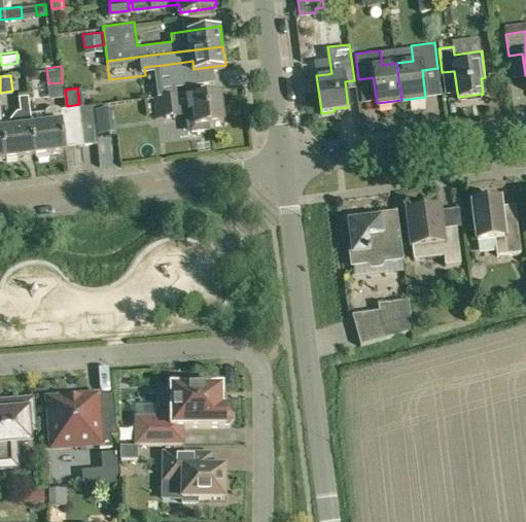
[(158,114),(178,112),(178,110),(194,108),(196,123),(200,122),(200,125),(209,123),(209,120),(223,118),(220,91),(188,95),(188,91),(154,95),(158,114)]
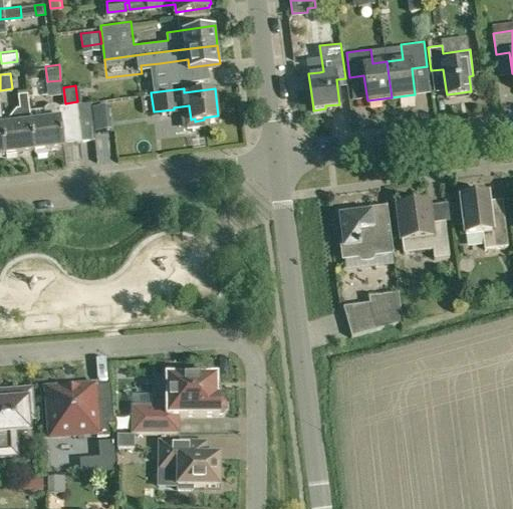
[(4,123),(2,123),(6,153),(23,151),(30,150),(35,149),(34,144),(31,119),(30,107),(28,91),(17,92),(19,108),(15,108),(8,118),(4,118),(4,123)]
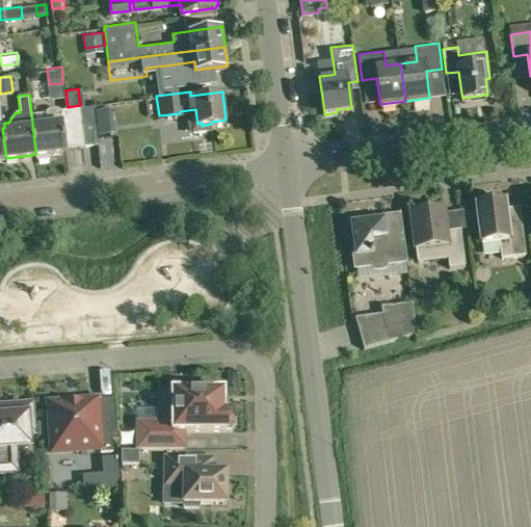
[(94,104),(80,105),(84,139),(84,143),(99,141),(94,104)]
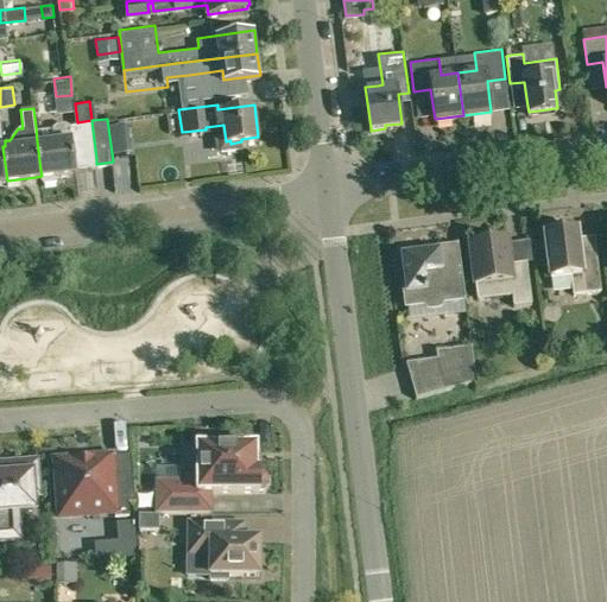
[(51,125),(36,127),(37,141),(40,170),(42,176),(42,177),(44,179),(56,178),(57,176),(57,173),(76,171),(75,166),(96,164),(96,159),(92,120),(70,122),(64,120),(56,121),(51,125)]
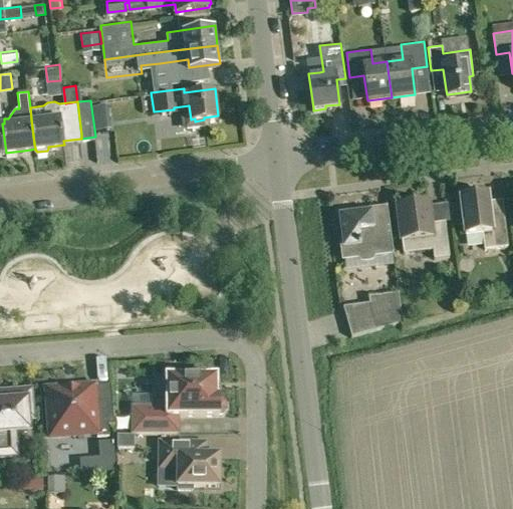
[(485,246),(508,243),(504,213),(490,214),(487,191),(483,192),(483,189),(479,187),(467,188),(464,192),(465,194),(461,195),(466,232),(483,230),(485,246)]
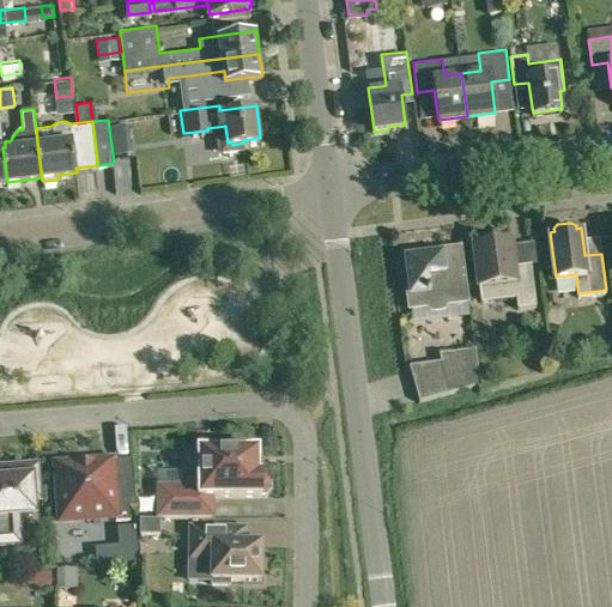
[(514,263),(511,242),(511,237),(474,242),(482,299),(516,295),(519,305),(537,303),(531,261),(514,263)]
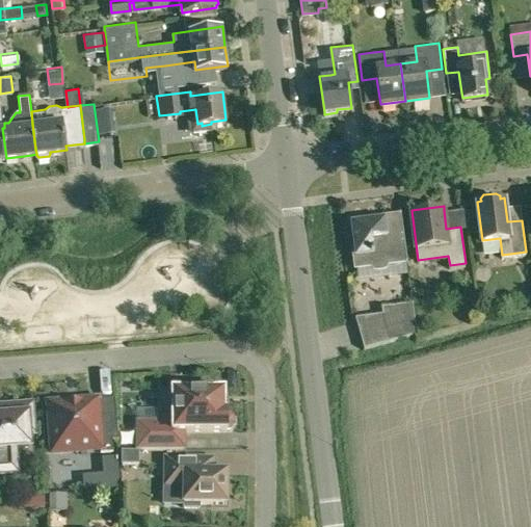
[(407,258),(401,211),(401,209),(400,209),(400,211),(382,213),(383,216),(356,219),(352,225),(356,251),(353,252),(355,265),(372,263),(372,264),(374,266),(377,267),(385,266),(387,265),(388,262),(388,261),(407,258)]
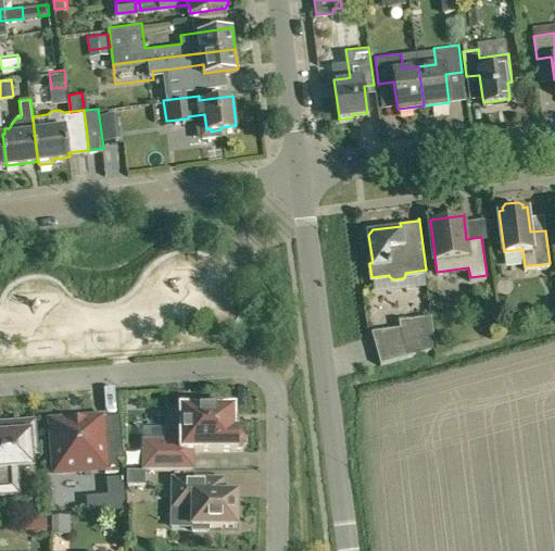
[(407,353),(436,346),(431,314),(399,318),(400,326),(407,353)]
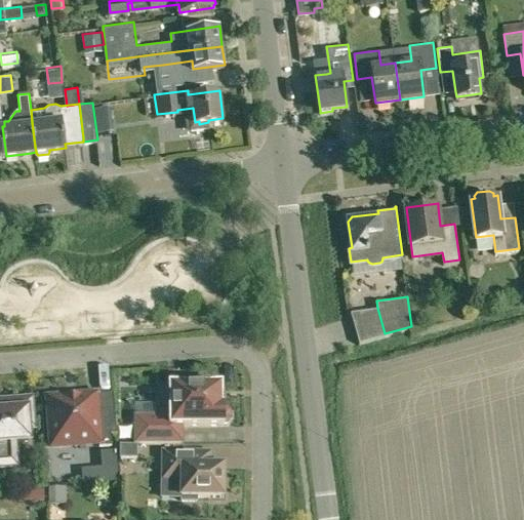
[(183,424),(184,424),(184,423),(225,423),(225,420),(227,420),(230,415),(230,408),(227,404),(224,404),(224,401),(223,401),(223,393),(222,383),(222,382),(220,382),(216,382),(197,382),(197,377),(173,377),(173,382),(157,382),(157,399),(157,402),(170,402),(170,412),(170,423),(176,423),(183,423),(183,424)]
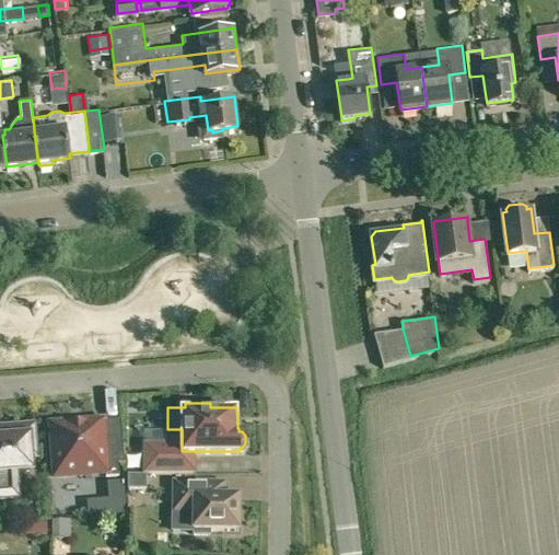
[(125,459),(123,432),(105,434),(103,416),(84,418),(84,417),(70,418),(70,419),(51,420),(55,473),(106,469),(106,473),(119,472),(118,459),(125,459)]
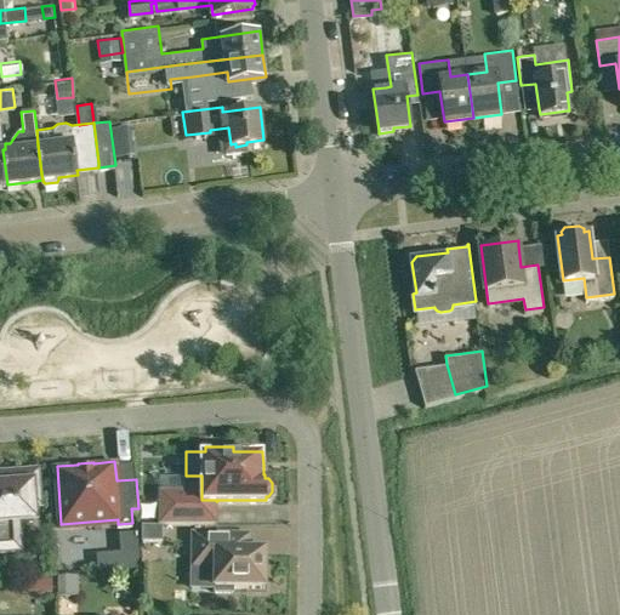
[(0,528),(17,527),(17,528),(18,528),(18,518),(35,517),(34,501),(39,500),(39,490),(38,473),(37,468),(28,468),(1,471),(3,483),(0,482),(0,528)]
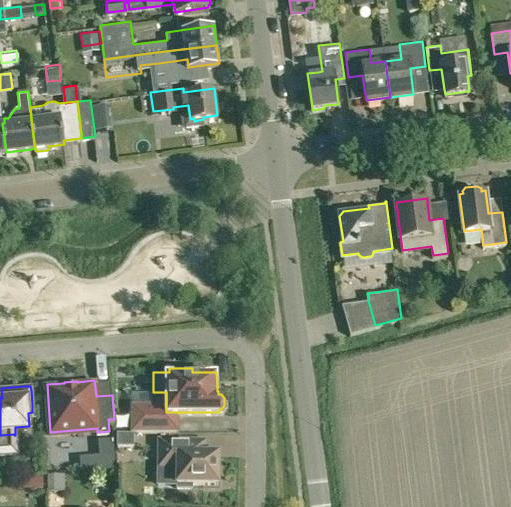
[(156,402),(132,402),(132,429),(151,429),(159,429),(159,405),(156,402)]
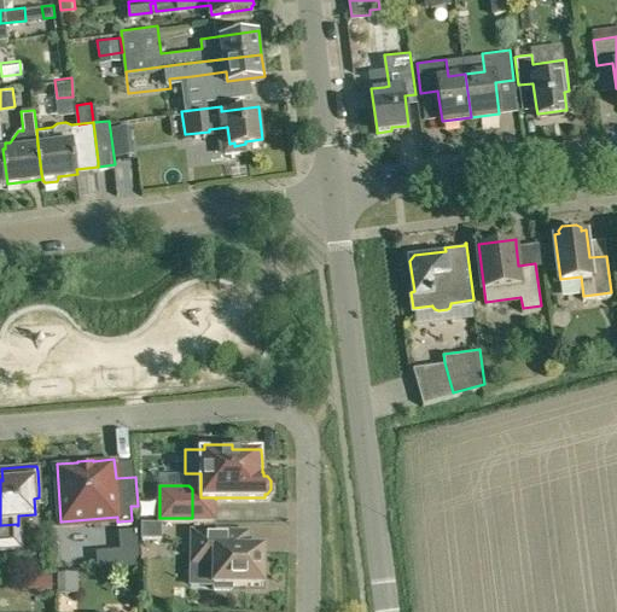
[(162,535),(162,528),(162,520),(143,520),(143,535),(162,535)]
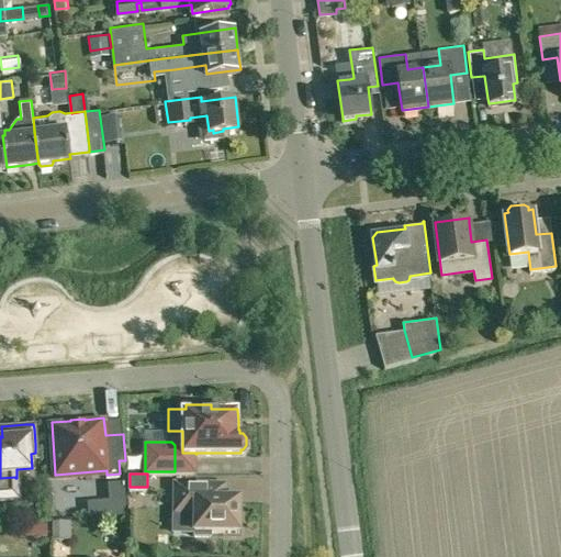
[(109,497),(87,498),(89,514),(127,512),(125,479),(108,480),(109,497)]
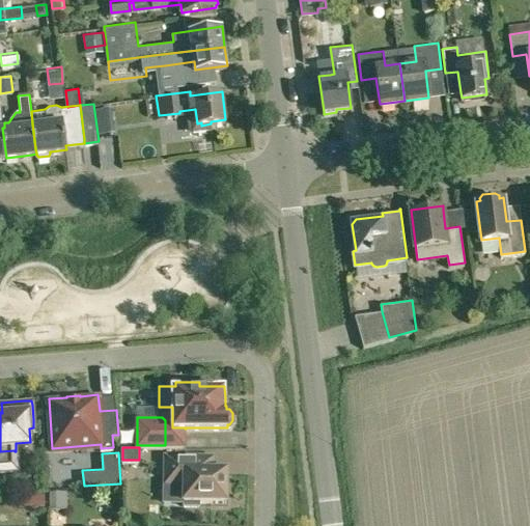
[(226,468),(214,468),(214,453),(165,453),(164,487),(166,487),(166,482),(184,482),(184,503),(200,503),(200,499),(226,499),(226,468)]
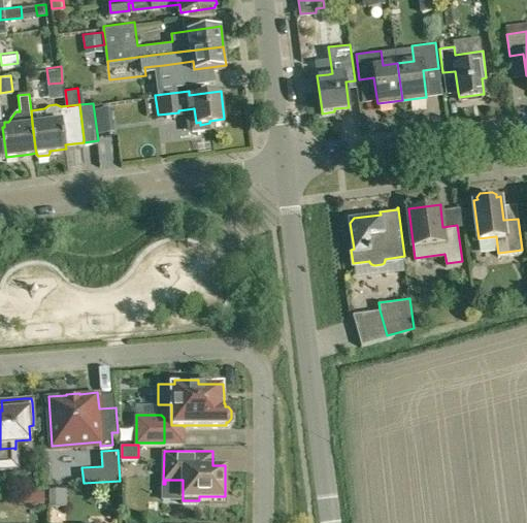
[(48,492),(20,493),(21,505),(48,504),(48,492)]
